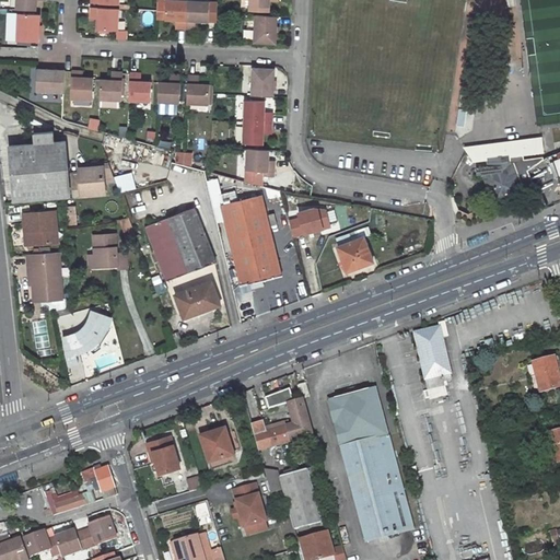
[(19,0),(19,11),(39,12),(39,1),(39,0),(19,0)]
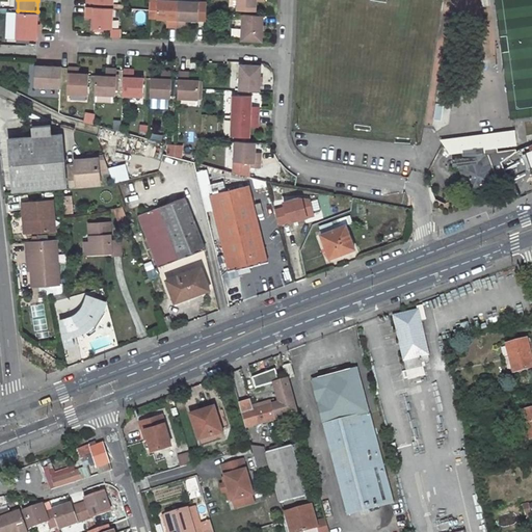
[(170,20),(174,20),(173,27),(180,28),(181,1),(164,0),(160,0),(161,4),(154,3),(153,19),(160,20),(170,20)]
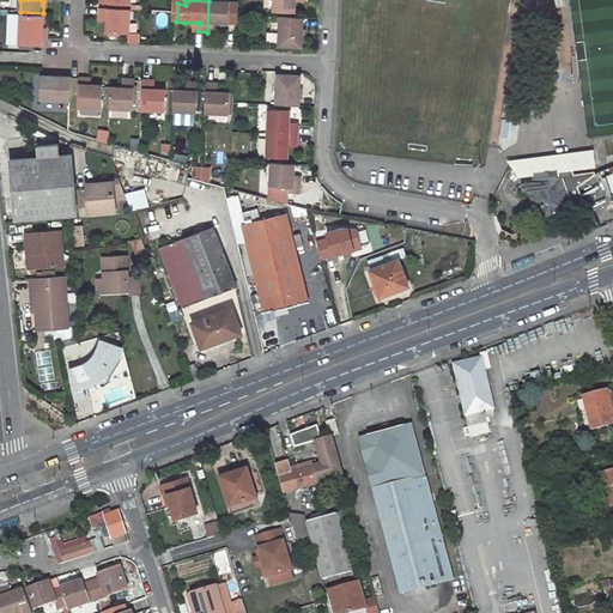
[(274,0),(274,13),(297,14),(297,2),(297,0),(274,0)]
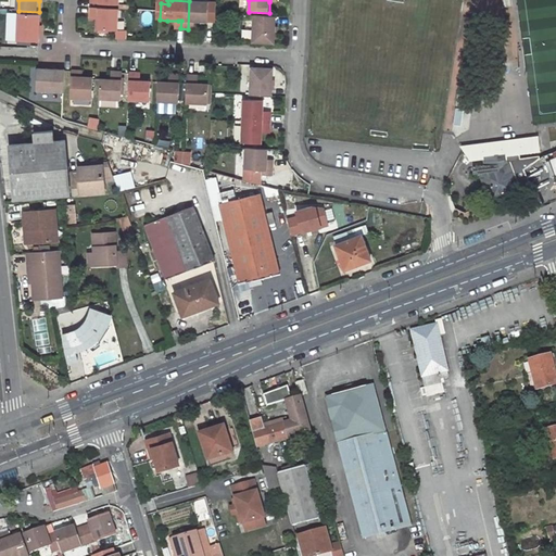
[(197,22),(201,22),(218,23),(219,2),(189,1),(188,29),(197,29),(197,22)]
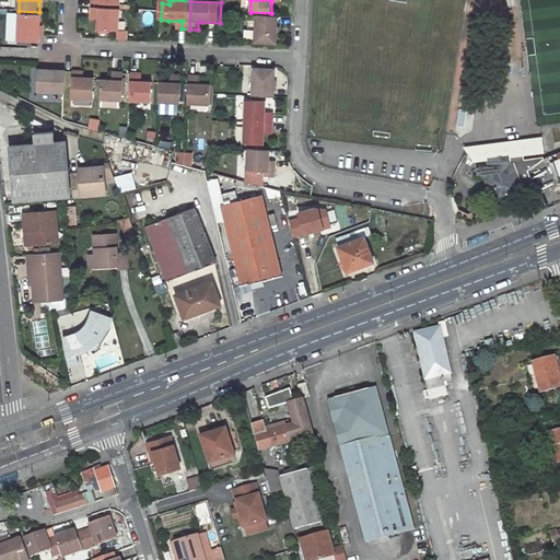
[(120,33),(121,11),(93,9),(93,18),(101,18),(101,22),(101,32),(119,33),(120,33)]
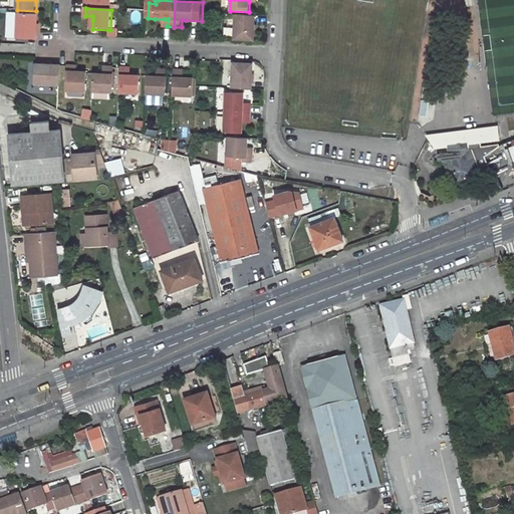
[(37,14),(16,13),(15,38),(36,39),(37,14)]
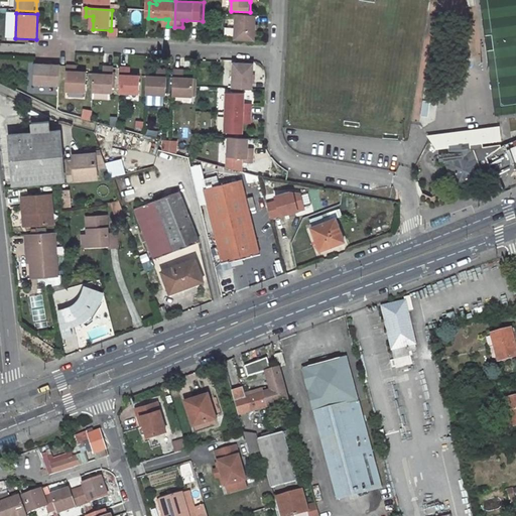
[(237,40),(257,40),(258,16),(238,15),(237,40)]
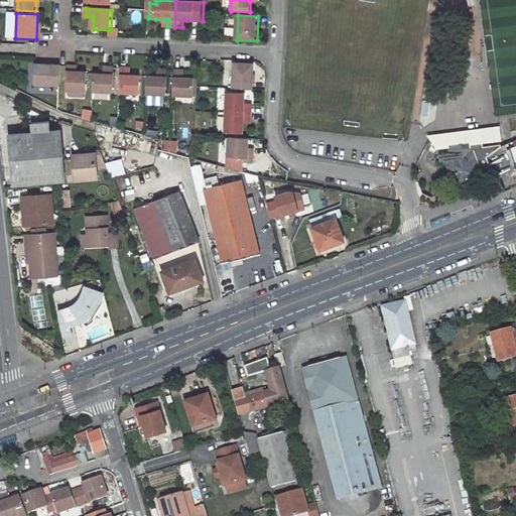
[(236,63),(234,89),(254,90),(255,65),(236,63)]
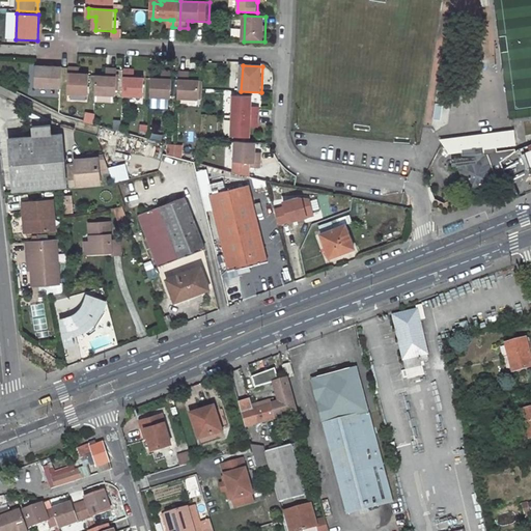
[(38,87),(63,89),(63,78),(64,67),(38,66),(38,87)]
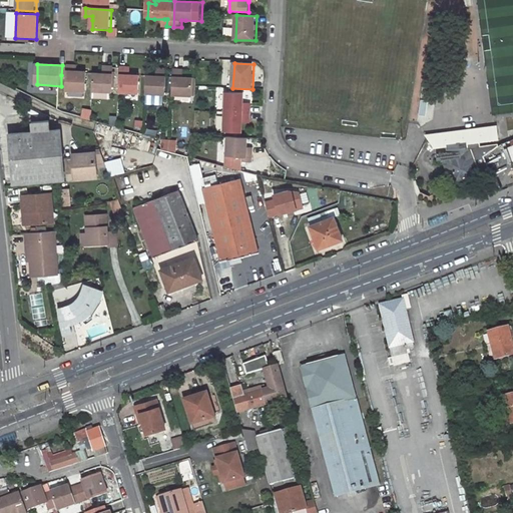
[(78,72),(75,71),(76,66),(68,65),(67,91),(88,92),(88,72),(78,72)]
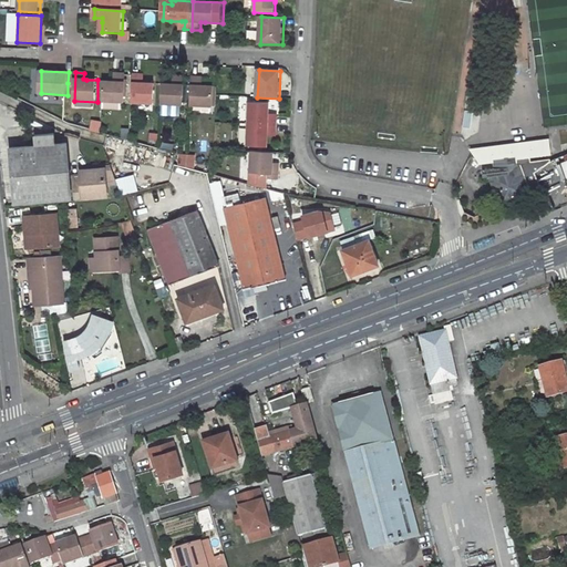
[(144,74),(135,73),(134,101),(133,103),(157,104),(157,83),(146,83),(144,83),(144,74)]
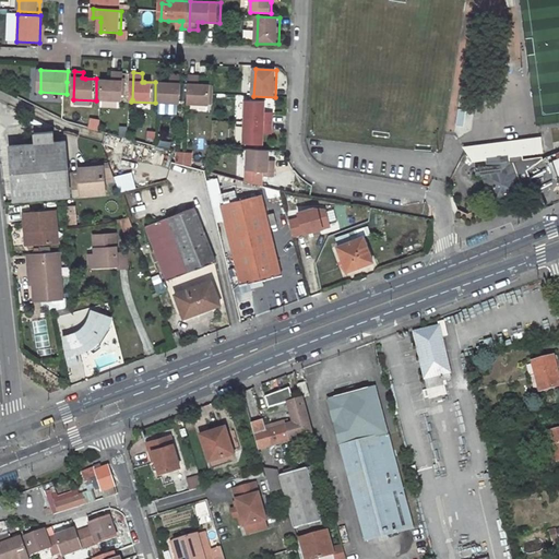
[(103,81),(103,99),(104,100),(104,107),(120,108),(121,100),(125,100),(126,73),(118,73),(118,81),(114,81),(103,81)]
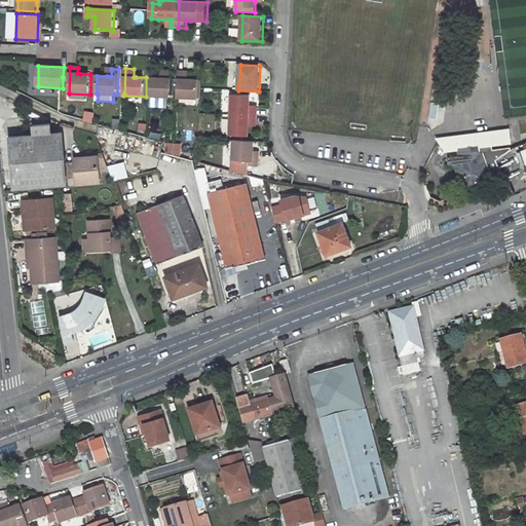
[(165,79),(162,78),(152,78),(151,97),(173,98),(174,71),(166,70),(165,79)]
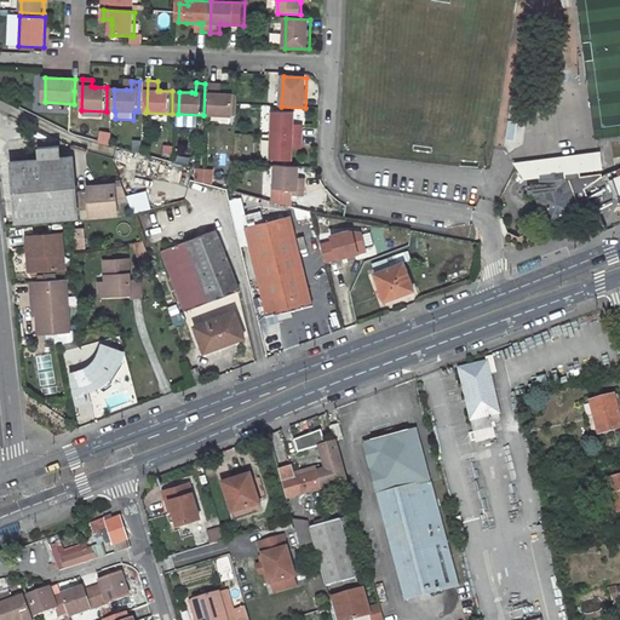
[(235,116),(236,95),(224,95),(220,95),(222,85),(211,85),(210,115),(235,116)]
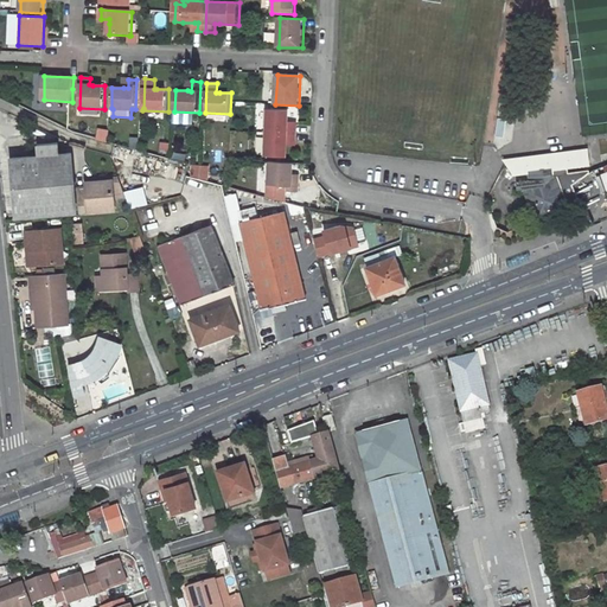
[(515,107),(499,104),(493,145),(497,149),(510,140),(515,107)]
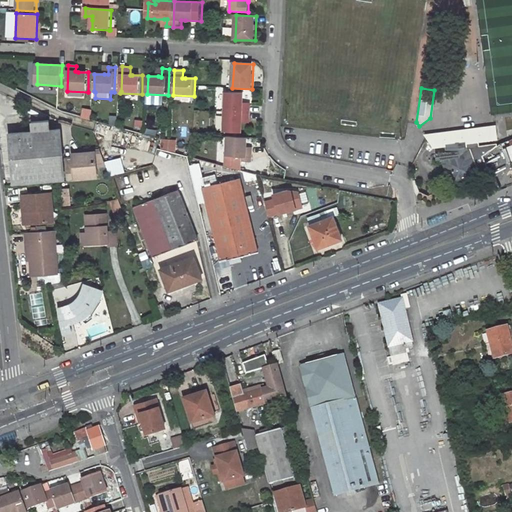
[(227,93),(225,113),(251,114),(251,106),(244,106),(244,103),(244,94),(227,93)]
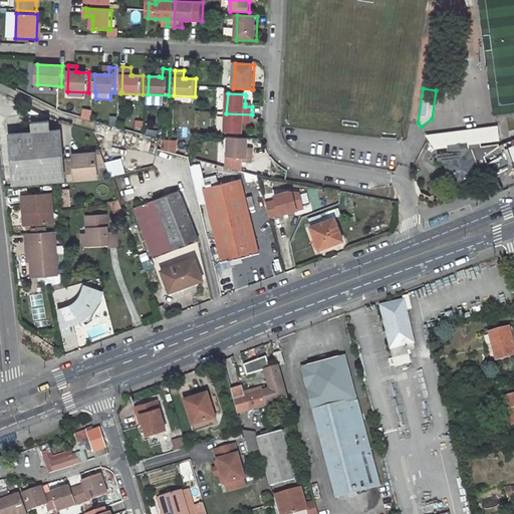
[(252,114),(226,113),(226,120),(225,134),(244,134),(244,124),(244,121),(252,121),(252,114)]
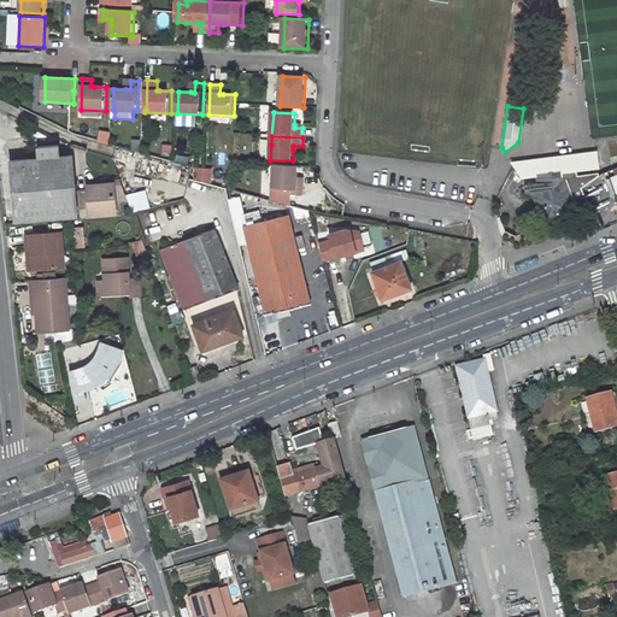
[(31,157),(30,137),(11,140),(12,158),(31,157)]
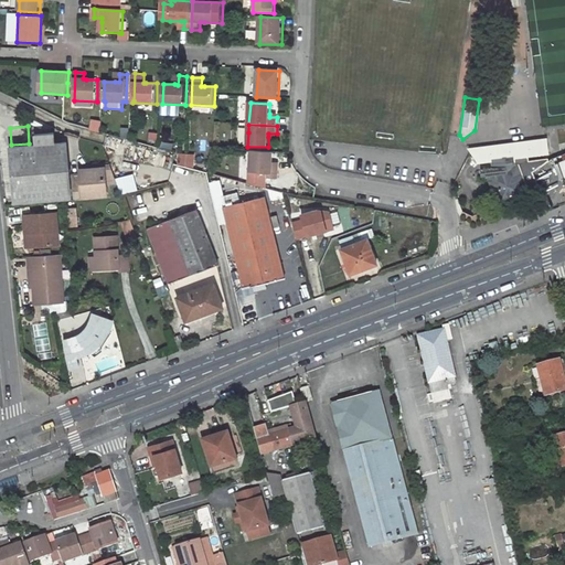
[(247,127),(238,127),(238,142),(247,142),(247,127)]
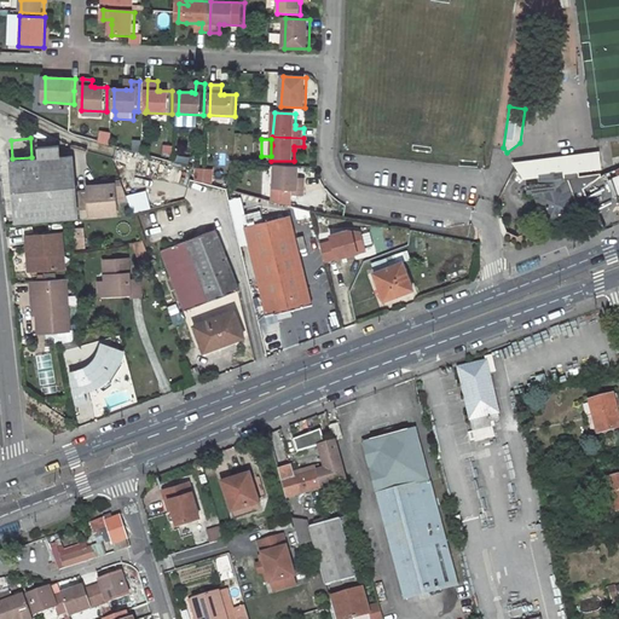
[(172,155),(173,145),(163,144),(162,155),(172,155)]
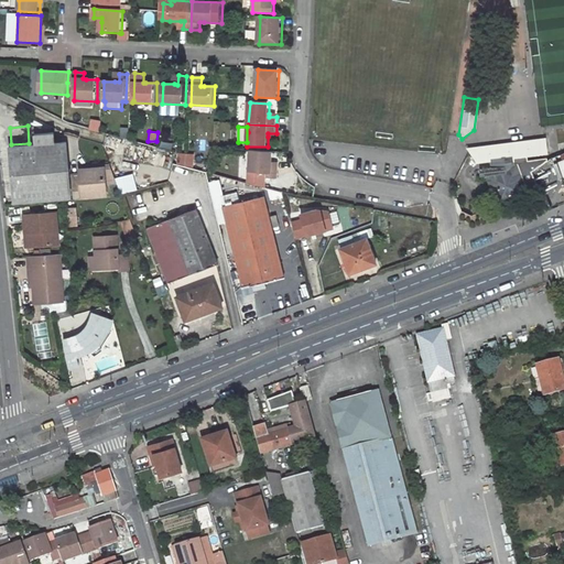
[(72,197),(68,167),(66,141),(55,143),(54,132),(34,134),(35,144),(11,147),(14,203),(72,197)]
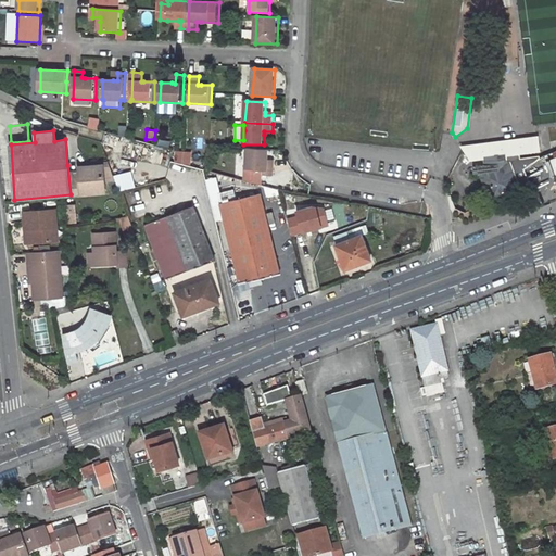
[(471,167),(472,175),(479,174),(490,204),(531,189),(525,171),(539,160),(539,156),(519,158),(519,153),(538,151),(536,140),(463,148),(469,160),(482,158),(483,165),(471,167)]
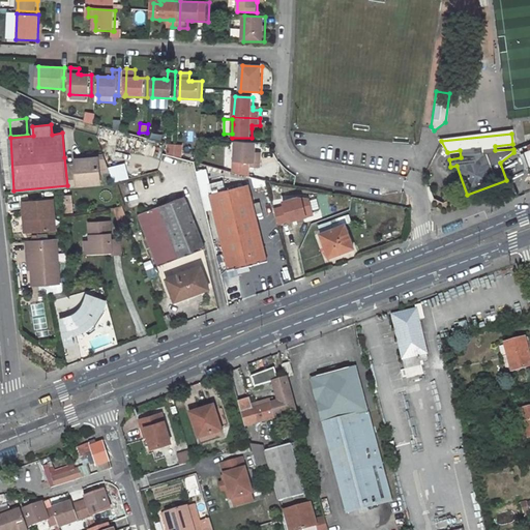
[(251,166),(262,167),(262,154),(257,155),(257,152),(258,142),(236,141),(235,173),(251,176),(251,166)]
